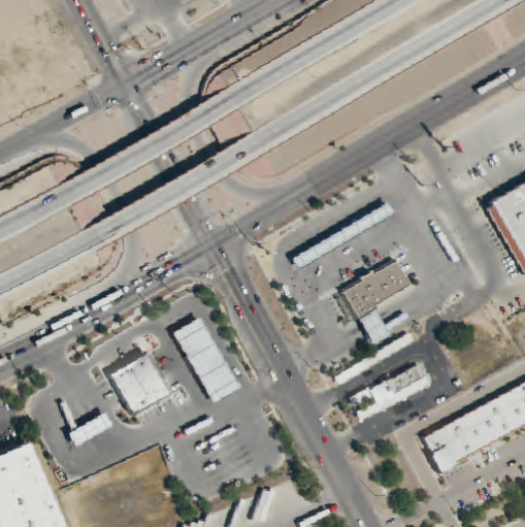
[(524,184),(489,205),(524,267),(524,184)]
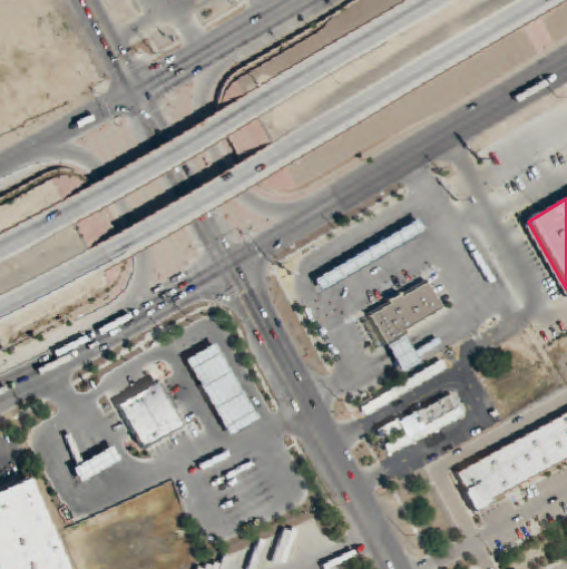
[(316,280),(419,219),(426,229),(323,290),(316,280)]
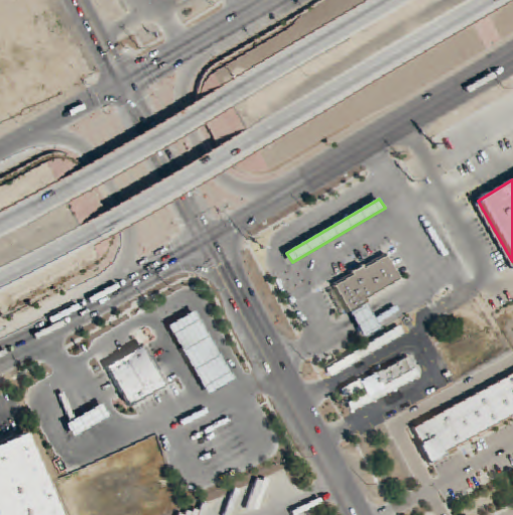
[(362,335),(380,327),(366,297),(402,280),(389,254),(336,280),(362,335)]
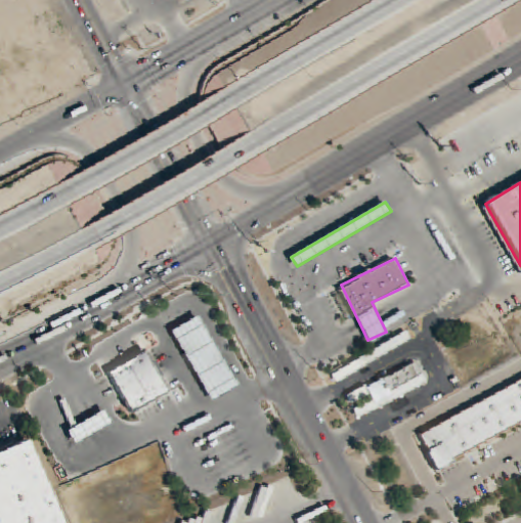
[(171,331),(198,315),(237,384),(212,399),(171,331)]
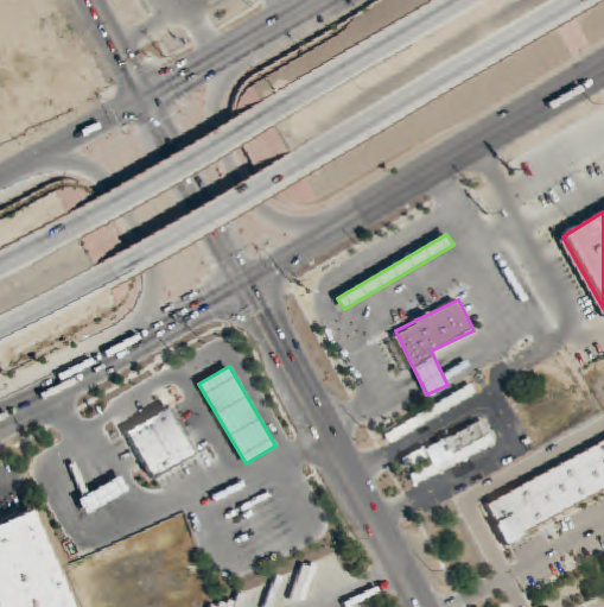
[(478,393),(474,384),(386,431),(390,441),(478,393)]
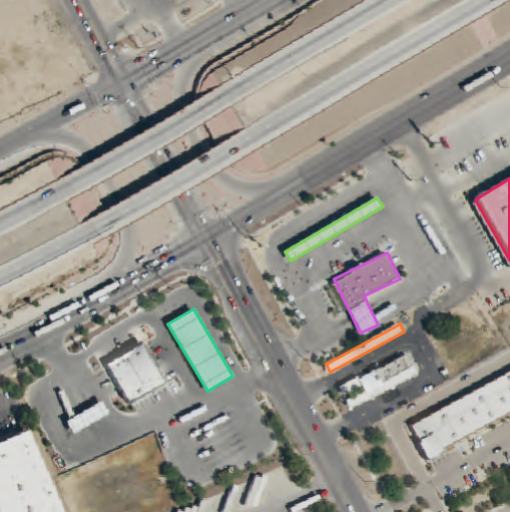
[(106,364),(140,343),(164,383),(130,404),(106,364)]
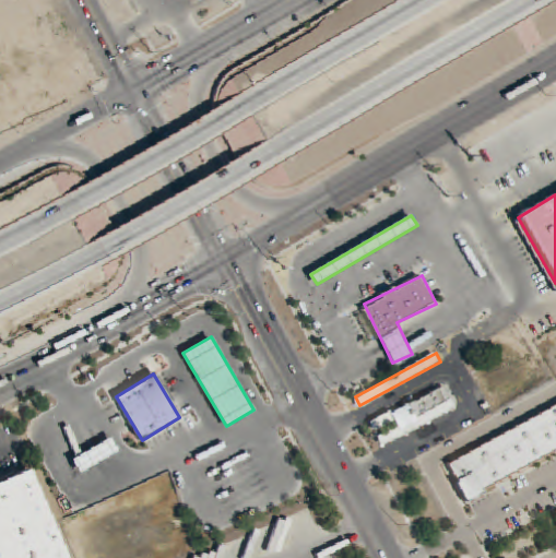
[(379,435),(382,442),(458,410),(448,387),(371,418),(375,428),(395,419),(398,426),(379,435)]
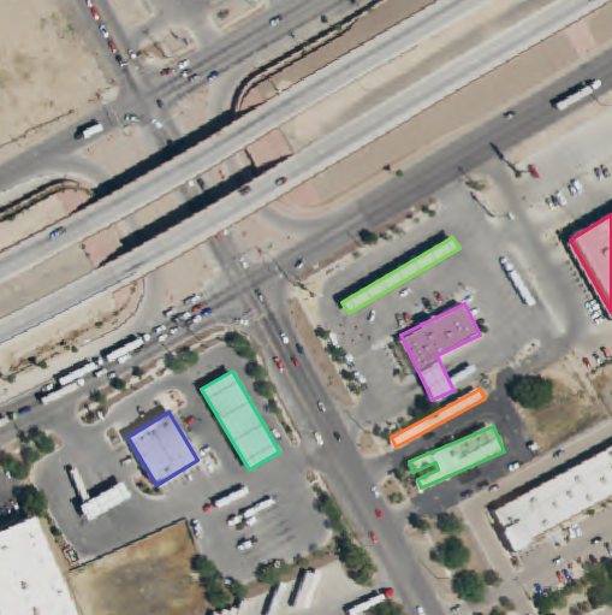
[(611,444),(492,512),(515,554),(611,501),(611,444)]
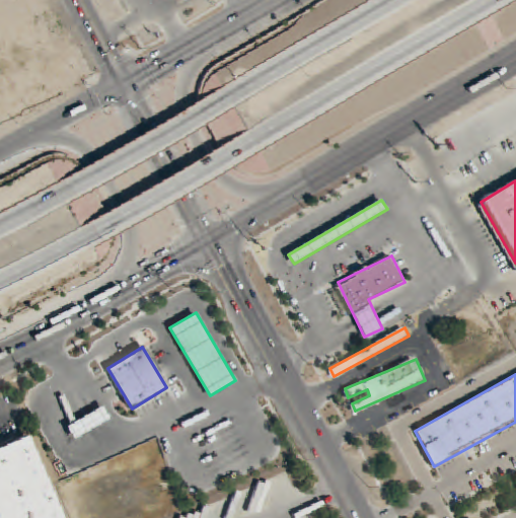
[(76,441),(67,427),(103,405),(112,420),(76,441)]
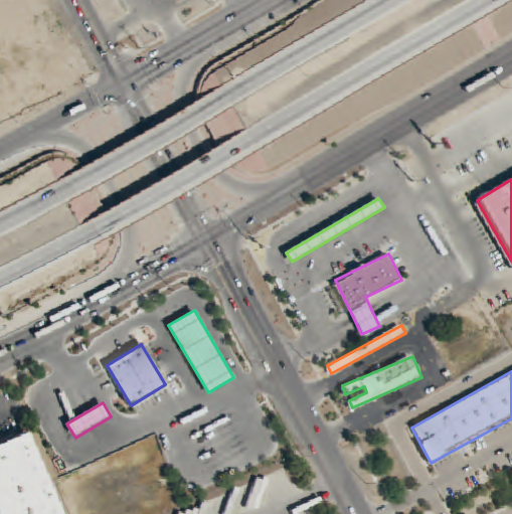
[(62,513),(0,513),(0,445),(28,433),(62,513)]
